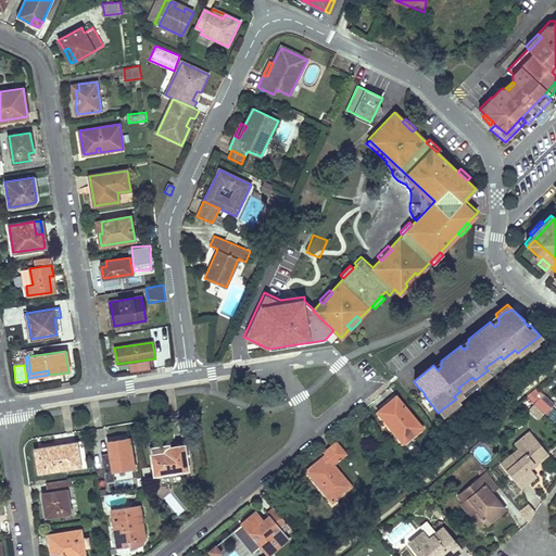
[(541,400),(545,396),(536,388),(526,396),(534,404),(544,414),(546,415),(552,409),(550,407),(541,400)]
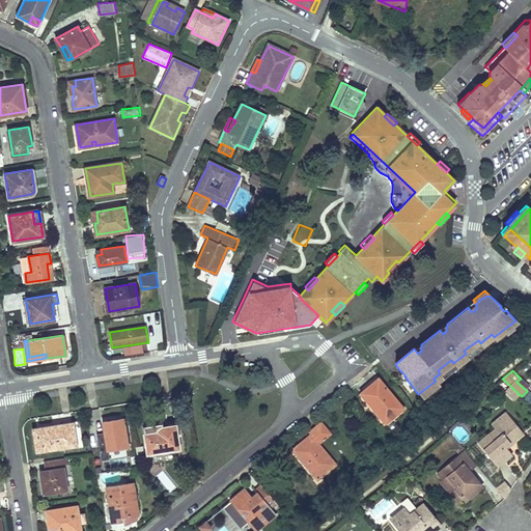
[(379,379),(361,392),(386,423),(403,408),(379,379)]
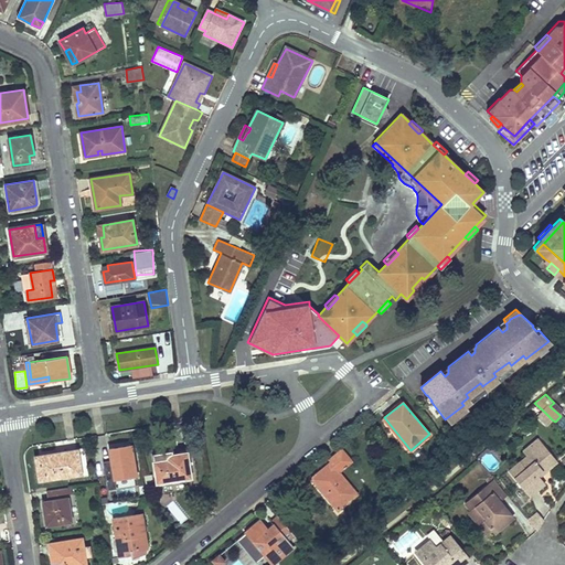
[(558,414),(562,411),(554,403),(550,406),(558,414)]
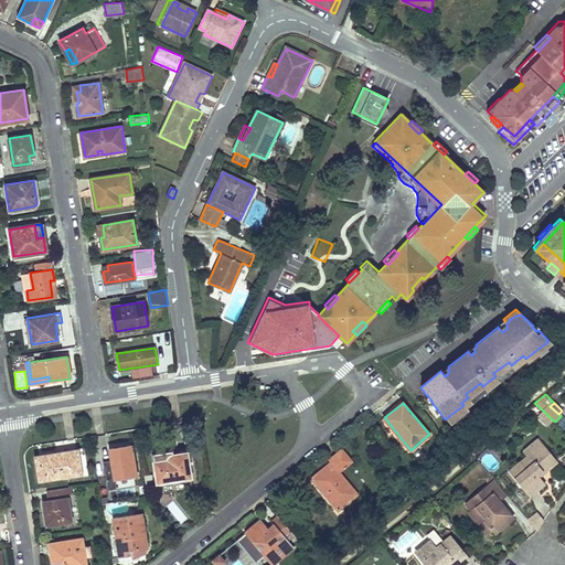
[(543,411),(537,416),(547,426),(553,420),(543,411)]
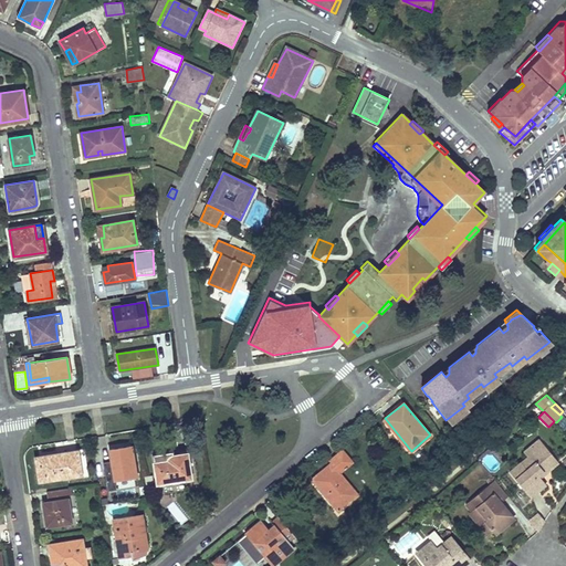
[(527,457),(510,472),(530,498),(546,484),(541,478),(538,475),(544,471),(545,473),(558,462),(540,439),(524,452),(527,457)]
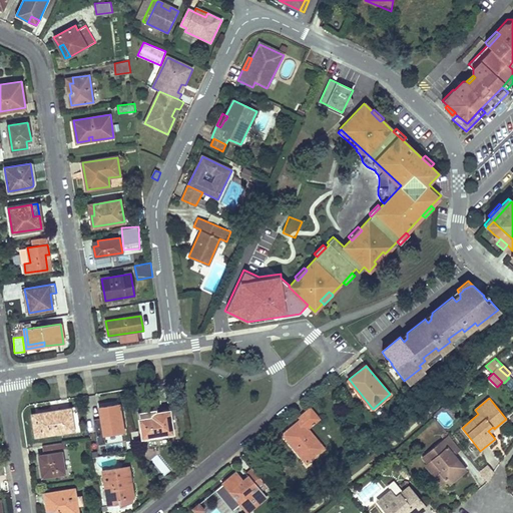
[(119,404),(99,408),(102,425),(94,426),(97,445),(106,444),(104,435),(124,432),(119,404)]
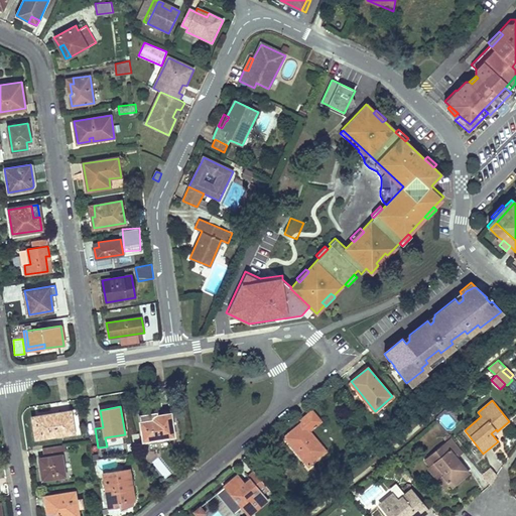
[(81,434),(77,409),(51,413),(52,415),(72,411),(75,434),(81,434)]
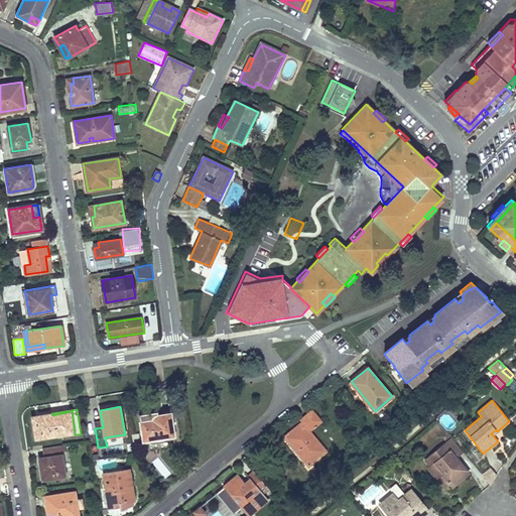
[(51,413),(32,417),(35,439),(63,434),(63,436),(75,434),(72,411),(52,415),(51,413)]
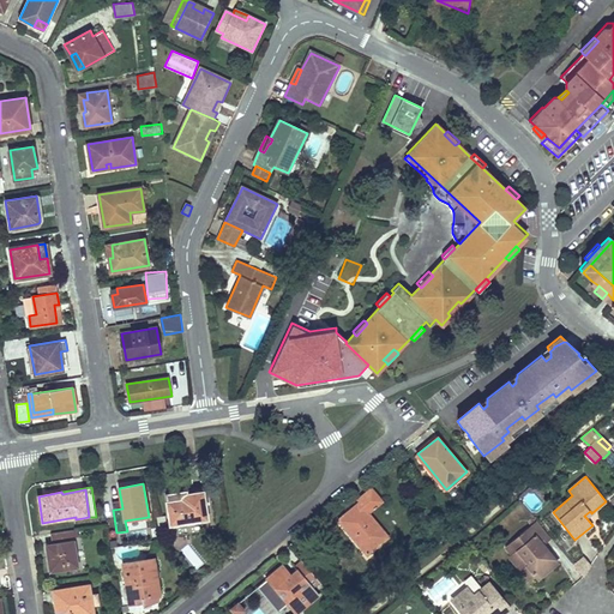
[(372,489),(365,494),(374,507),(381,501),(372,489)]
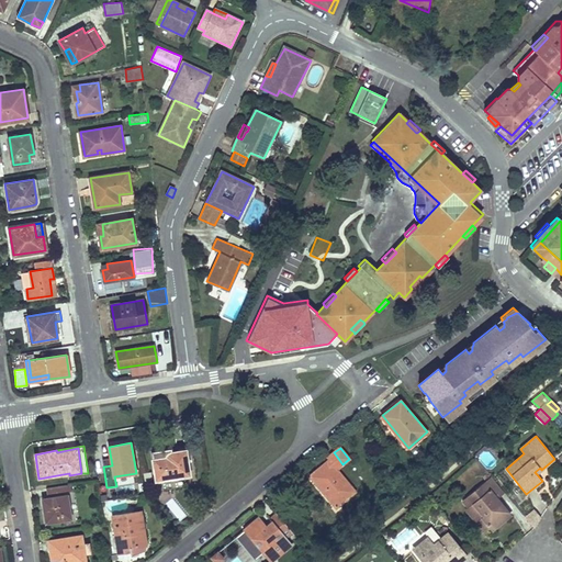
[(168,459),(153,460),(156,480),(190,474),(186,450),(172,451),(168,454),(168,459)]
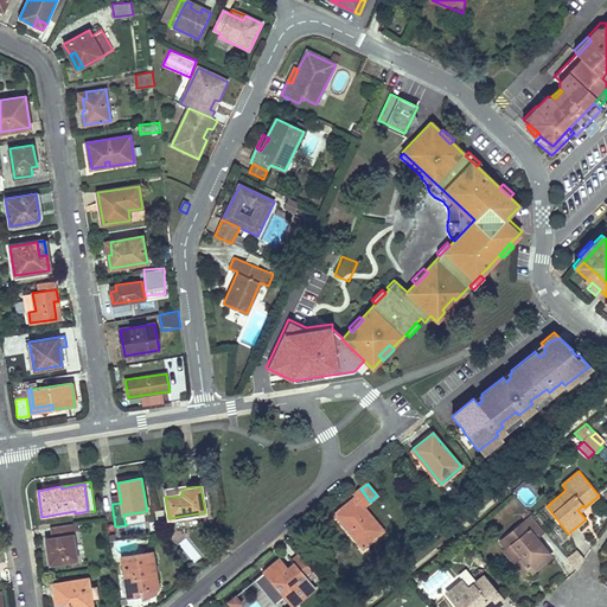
[(356,497),(336,513),(364,548),(384,530),(364,506),(370,502),(360,489),(353,494),(356,497)]
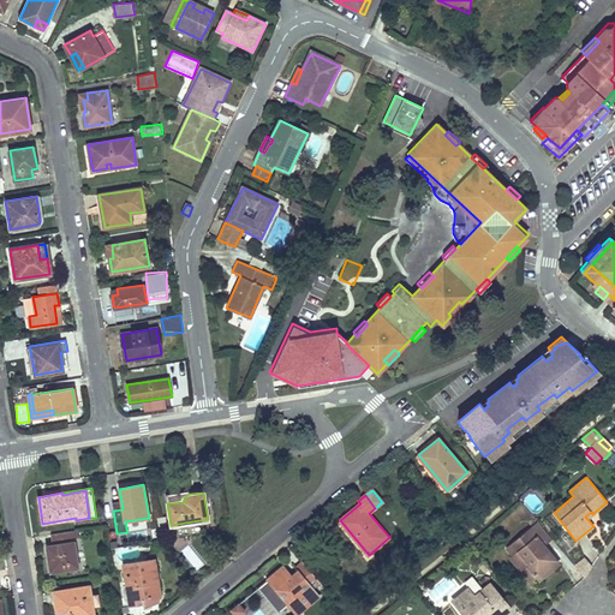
[(537,521),(506,548),(513,556),(520,563),(525,560),(529,565),(527,566),(536,575),(538,579),(559,563),(544,545),(553,539),(537,521)]
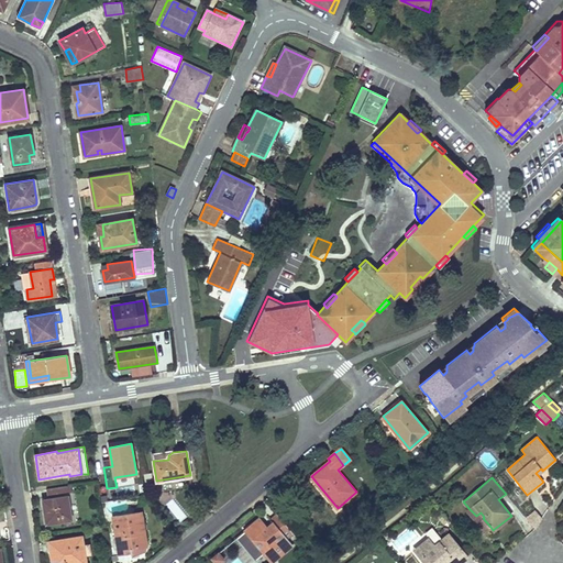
[(67,495),(45,499),(47,512),(44,512),(46,523),(53,522),(53,525),(61,523),(61,521),(72,519),(67,495)]
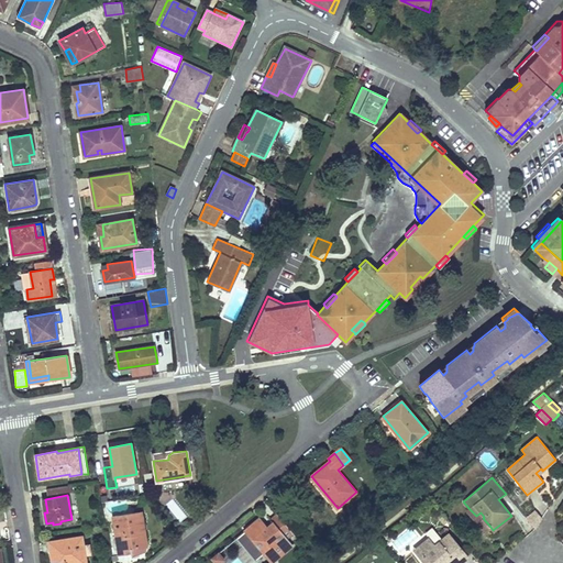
[(179,520),(185,517),(173,500),(167,505),(179,520)]
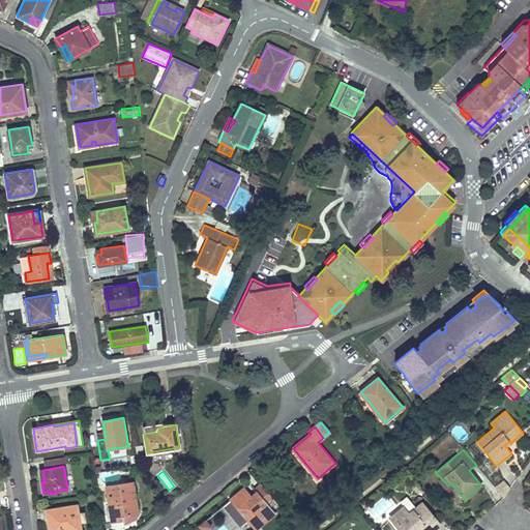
[(442,479),(440,481),(457,501),(462,496),(454,488),(455,487),(452,482),(448,486),(442,479)]
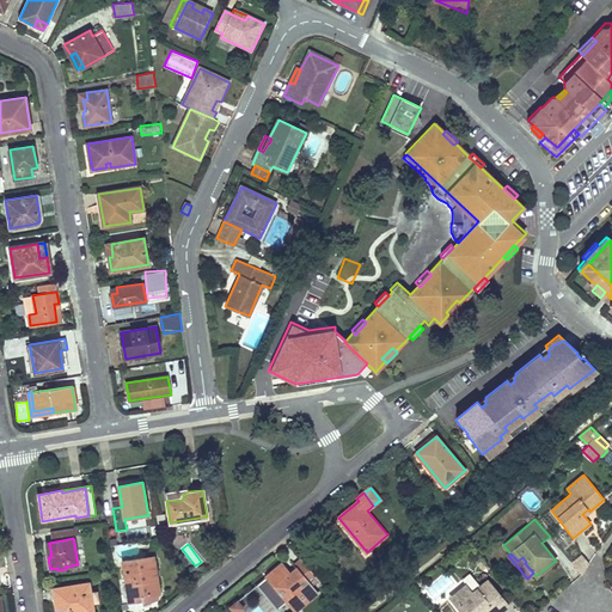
[(479,555),(473,560),(481,568),(485,563),(479,555)]
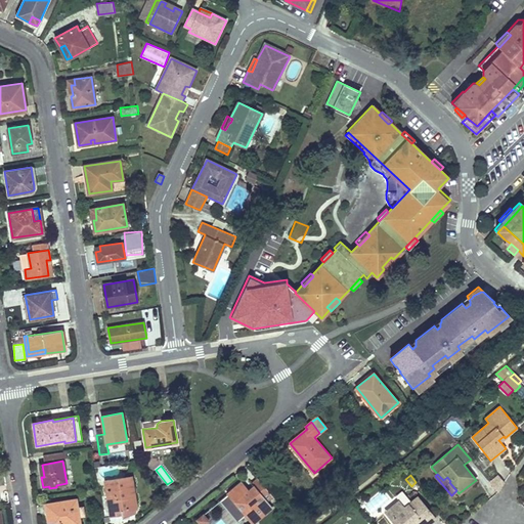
[(131,476),(105,480),(111,515),(122,513),(122,517),(134,513),(134,508),(136,508),(131,476)]
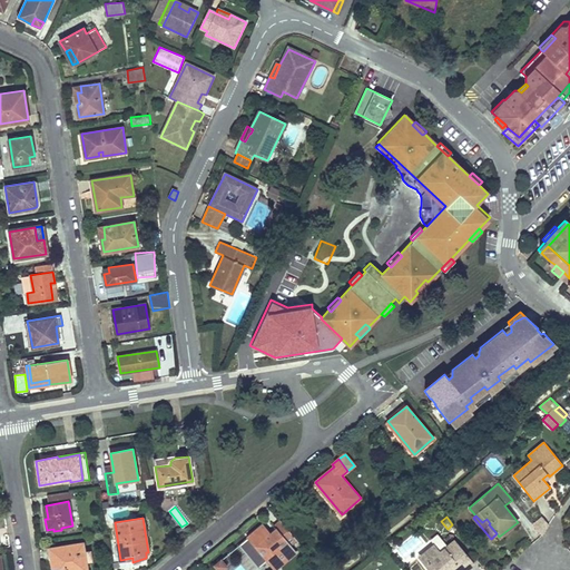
[(297,540),(281,520),(274,526),(276,529),(282,536),(276,540),(271,533),(264,524),(248,538),(239,544),(251,558),(258,550),(267,561),(273,557),(281,566),(296,552),(291,544),(297,540)]
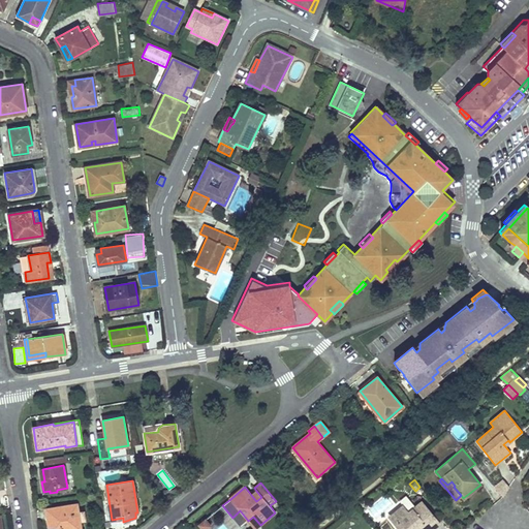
[(256,491),(251,495),(256,501),(261,497),(256,491)]
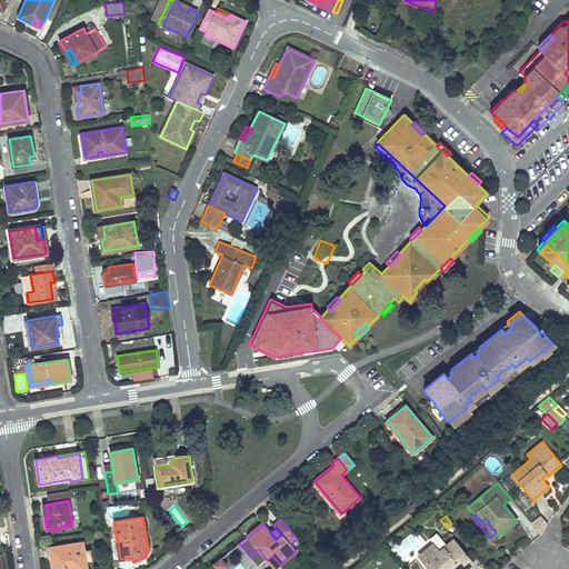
[(433,543),(422,552),(428,560),(423,563),(428,568),(451,568),(453,568),(465,568),(473,562),(453,539),(439,550),(433,543)]
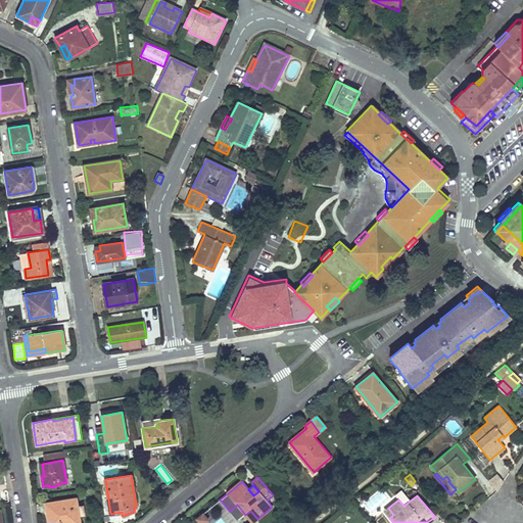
[(76,498),(45,503),(48,521),(49,522),(80,522),(79,515),(77,507),(76,498)]
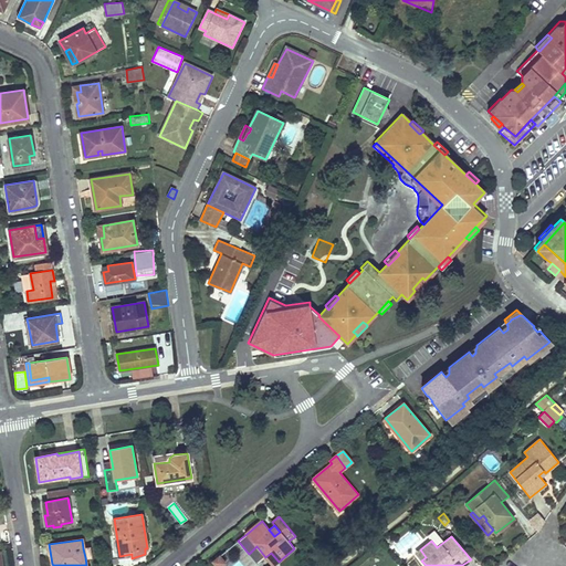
[(420,549),(416,554),(421,561),(426,557),(420,549)]
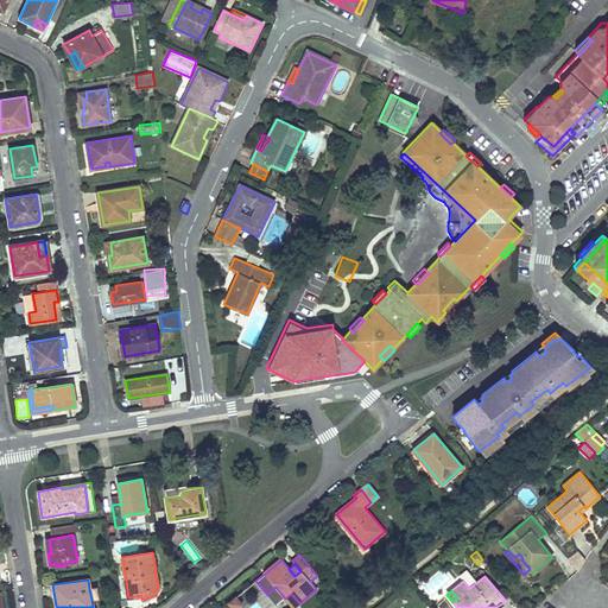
[(291,594),(285,599),(293,607),(299,603),(291,594)]
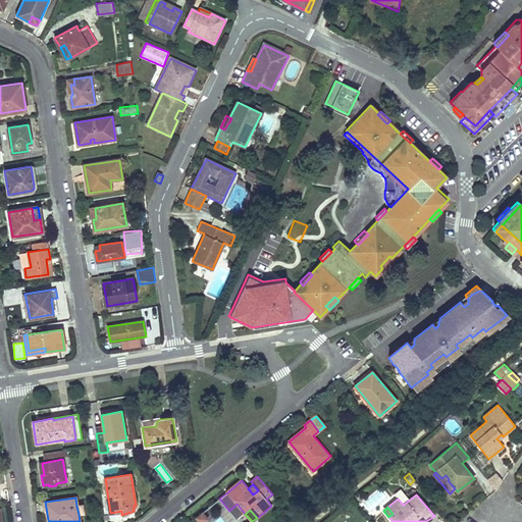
[(203,513),(197,518),(200,521),(204,521),(208,519),(203,513)]
